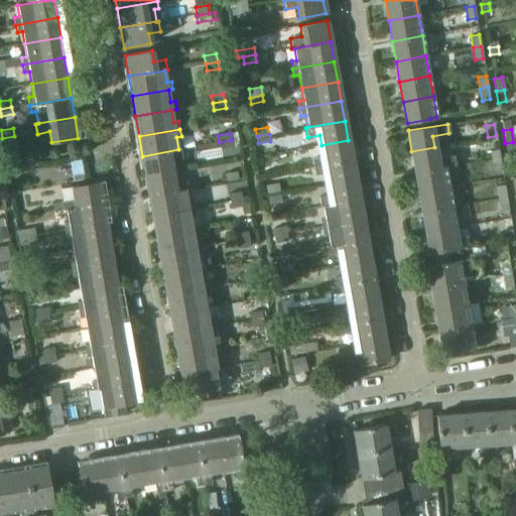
[(238,146),(237,139),(231,140),(219,142),(220,149),(238,146)]
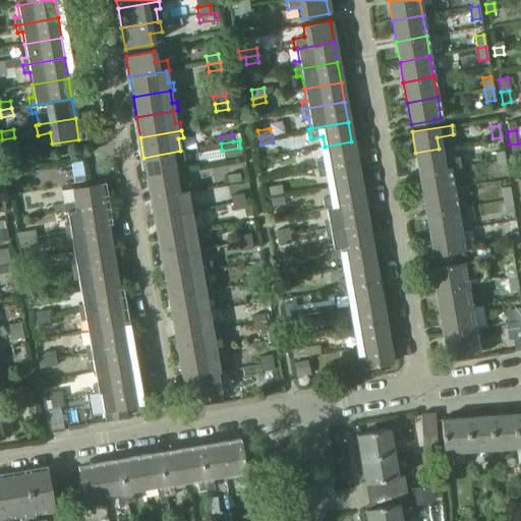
[(355,162),(351,141),(325,147),(327,159),(315,161),(316,169),(355,162)]
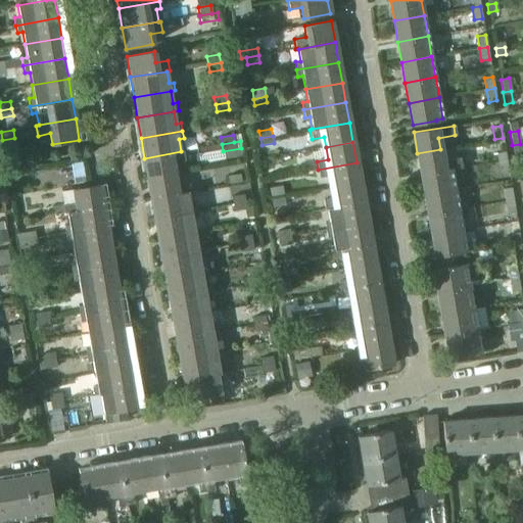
[(520,144),(512,145),(514,156),(522,155),(520,144)]
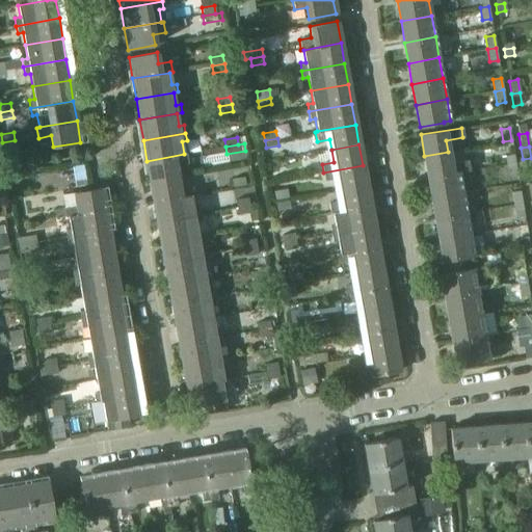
[(475,159),(491,156),(489,148),(473,151),(475,159)]
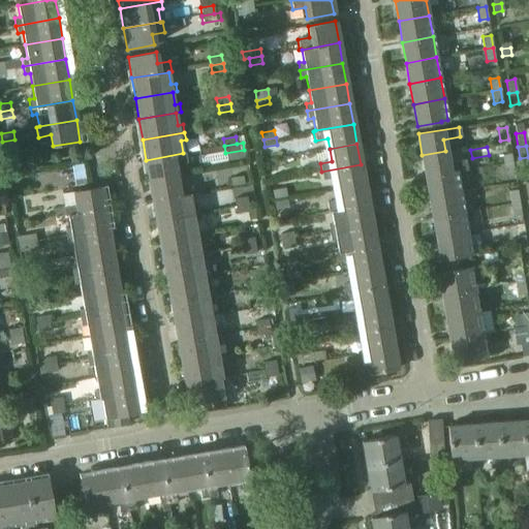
[(445,151),(422,155),(426,176),(457,170),(457,172),(466,169),(464,159),(447,162),(445,151)]
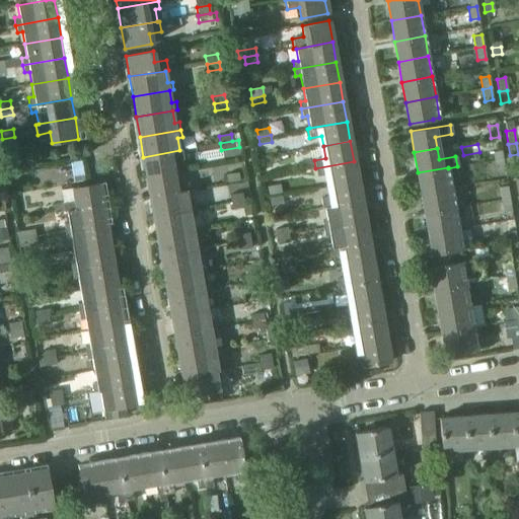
[(179,150),(143,157),(147,176),(173,172),(171,161),(183,159),(181,149),(179,150)]
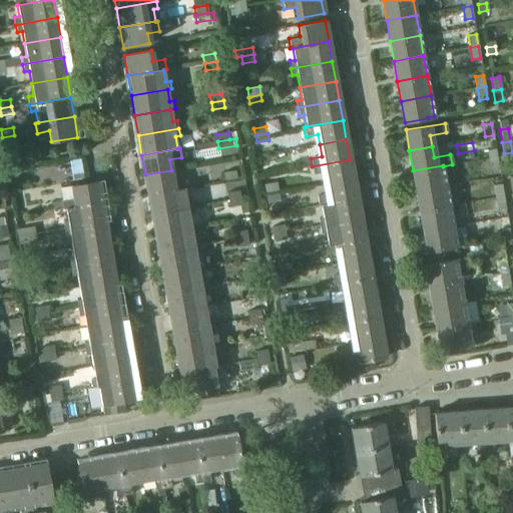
[(495,148),(487,150),(489,158),(497,157),(495,148)]
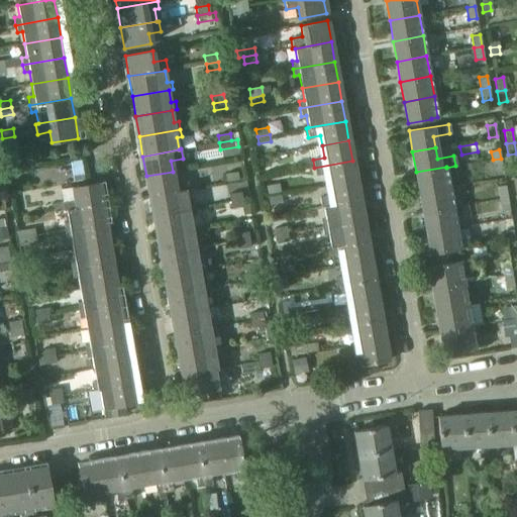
[(70,161),(73,180),(84,179),(81,159),(70,161)]
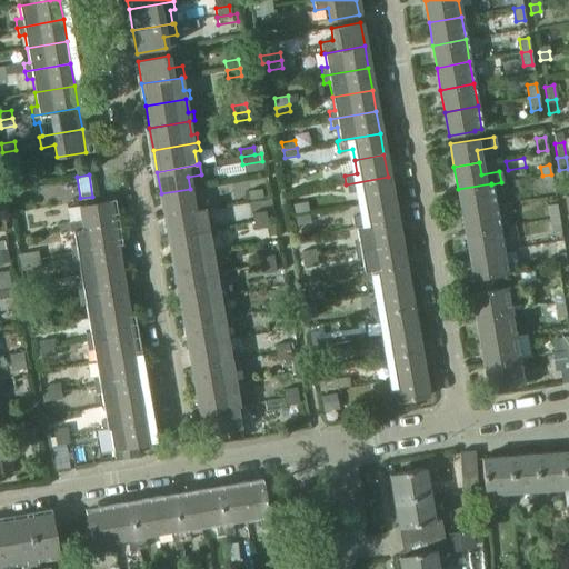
[(551,175),(542,176),(545,189),(553,187),(551,175)]
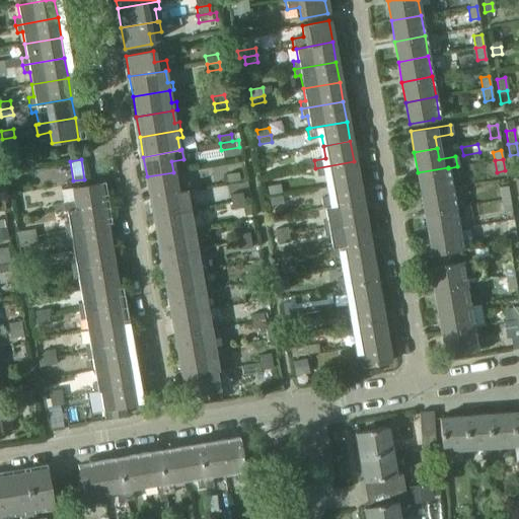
[(357,181),(354,161),(315,168),(301,171),(302,178),(317,176),(327,174),(330,187),(357,181)]
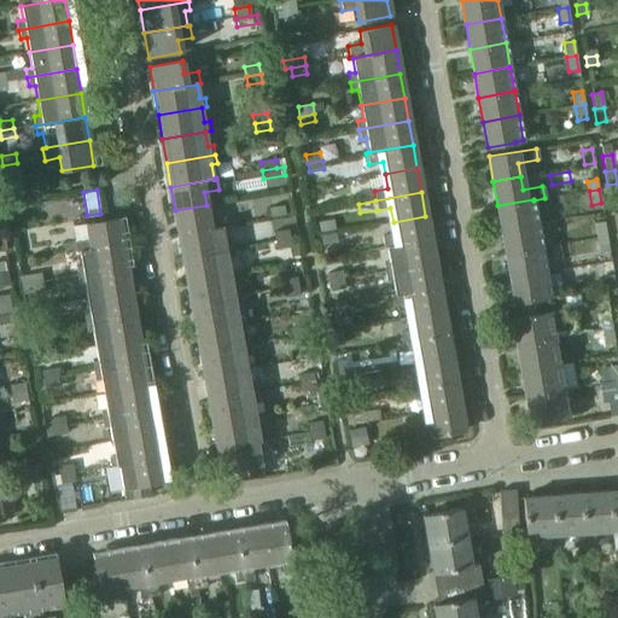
[(534,199),(497,205),(501,229),(537,223),(534,200),(534,199)]
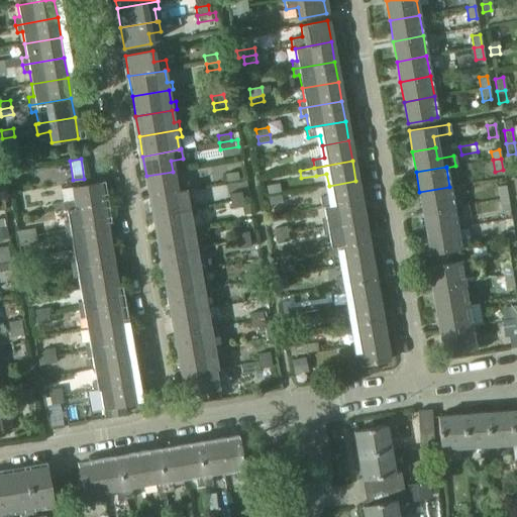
[(173,172),(146,176),(149,196),(186,191),(186,190),(187,190),(186,181),(175,183),(173,172)]
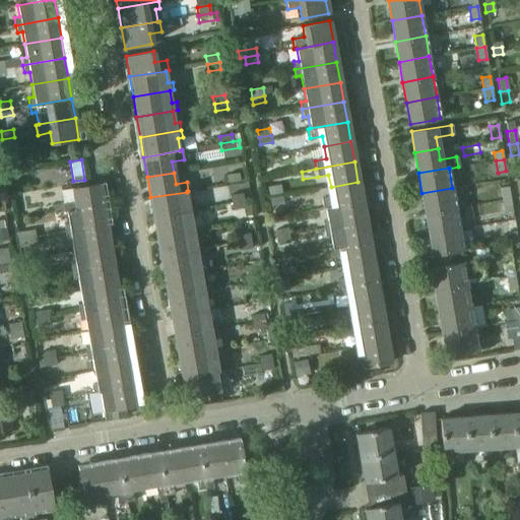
[(228,183),(240,181),(239,173),(225,175),(228,183)]
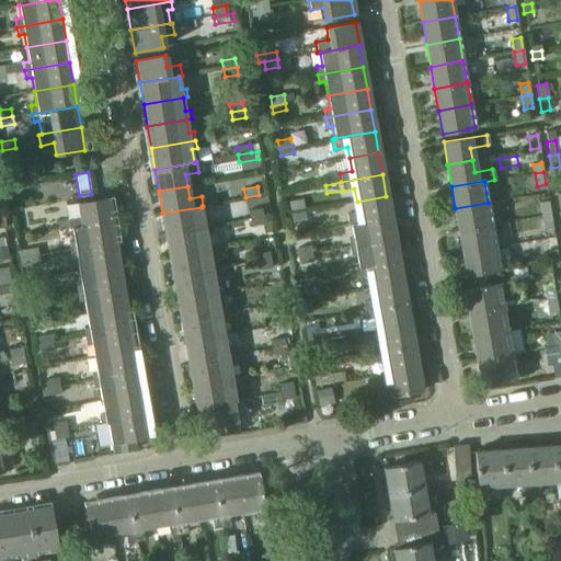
[(386,196),(357,202),(358,213),(345,215),(347,225),(350,225),(390,218),(386,196)]
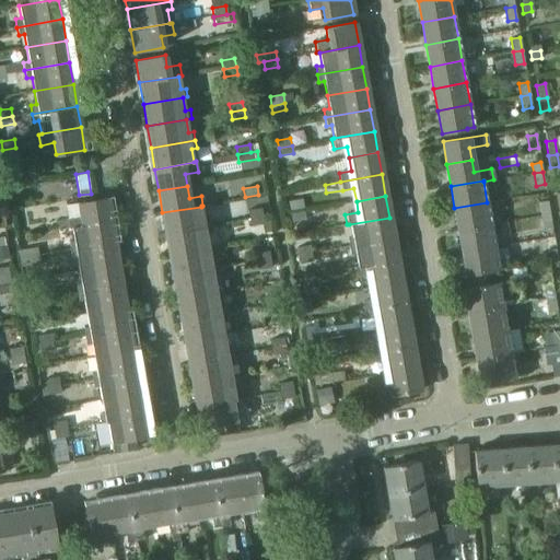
[(112,222),(107,198),(78,203),(80,217),(56,221),(57,230),(70,228),(70,230),(71,230),(112,222)]
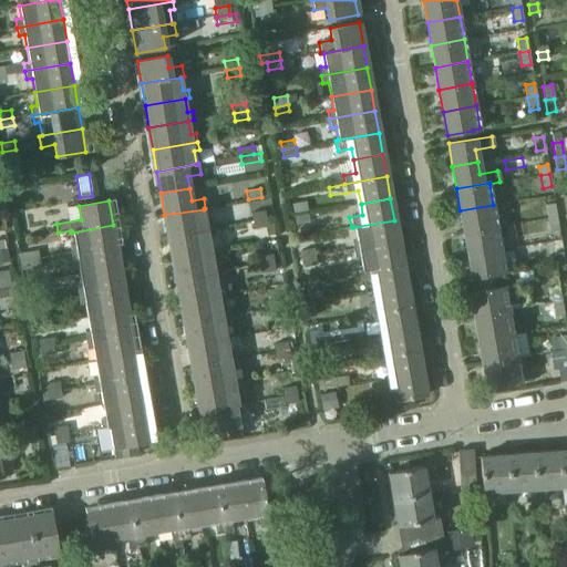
[(554,204),(545,205),(547,218),(556,217),(554,204)]
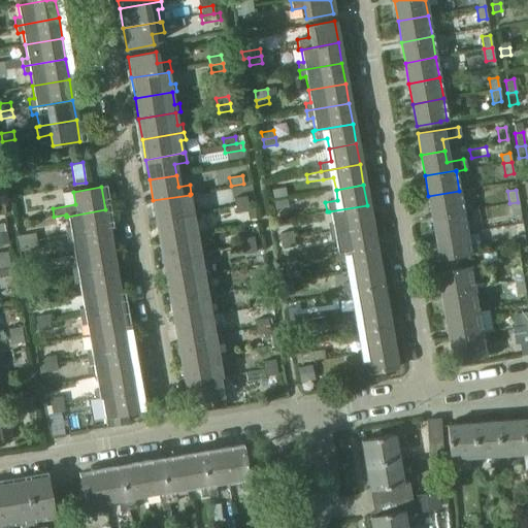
[(459,191),(428,196),(432,217),(463,211),(459,191)]
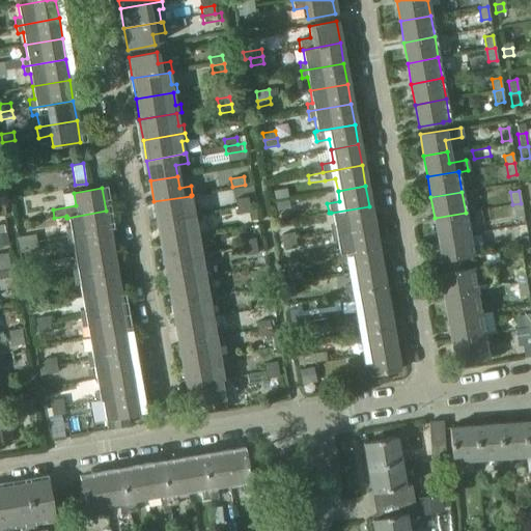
[(191,196),(154,201),(158,222),(199,214),(198,206),(193,207),(191,196)]
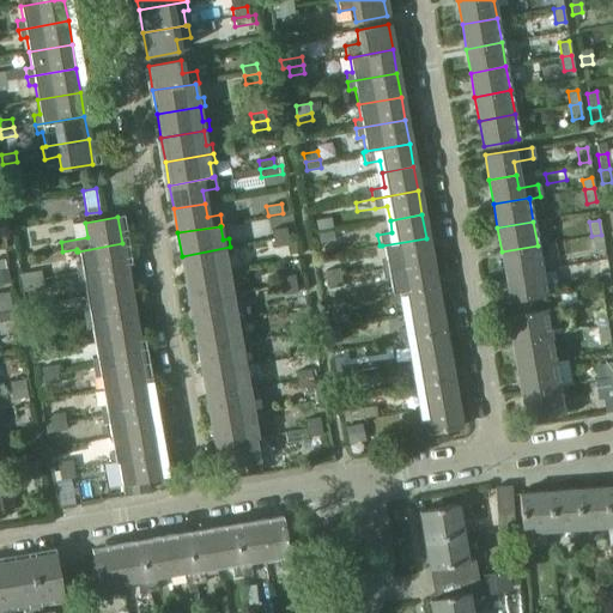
[(271,231),(273,240),(287,237),(285,228),(271,231)]
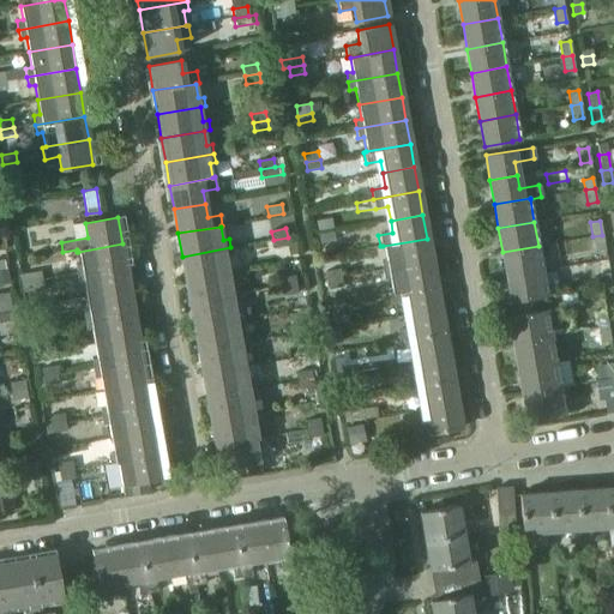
[(318,234),(320,244),(335,241),(332,232),(318,234)]
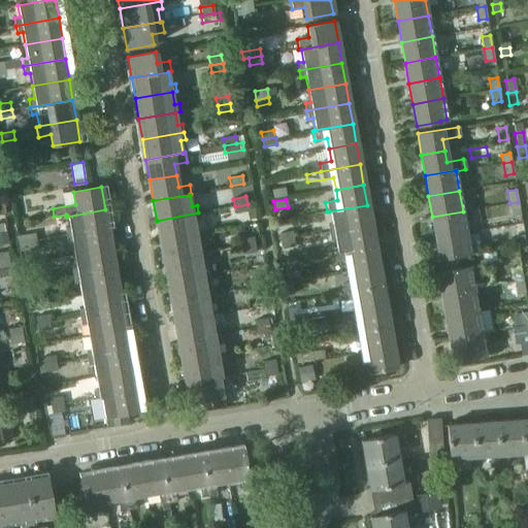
[(518,202),(509,203),(512,216),(520,215),(518,202)]
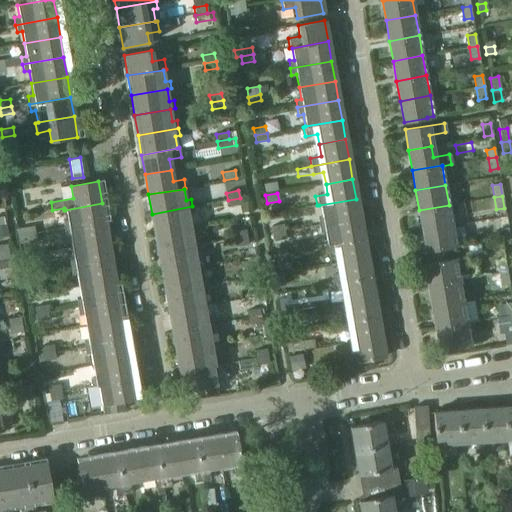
[(240,198),(228,200),(229,207),(241,205),(240,198)]
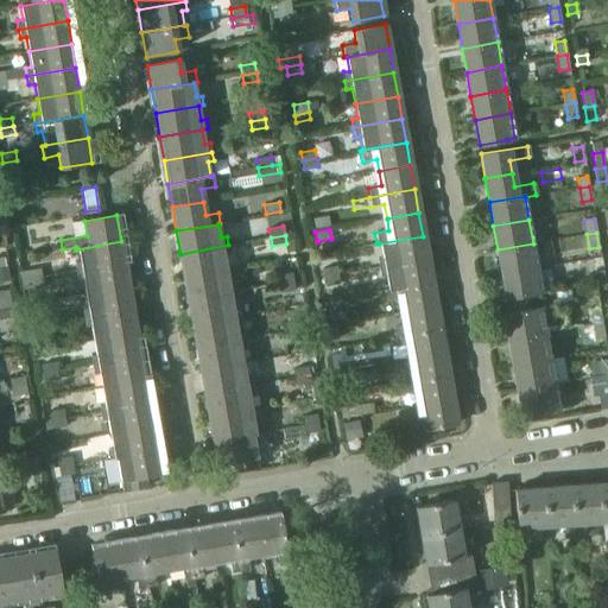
[(423,236),(379,244),(381,258),(377,259),(378,268),(426,259),(423,236)]
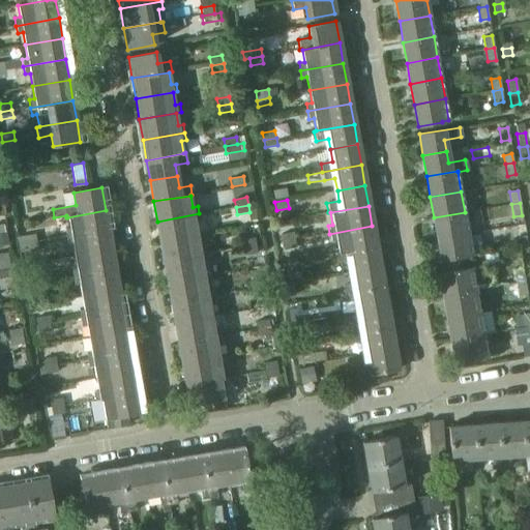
[(106,210),(67,217),(69,228),(64,229),(66,236),(109,229),(106,210)]
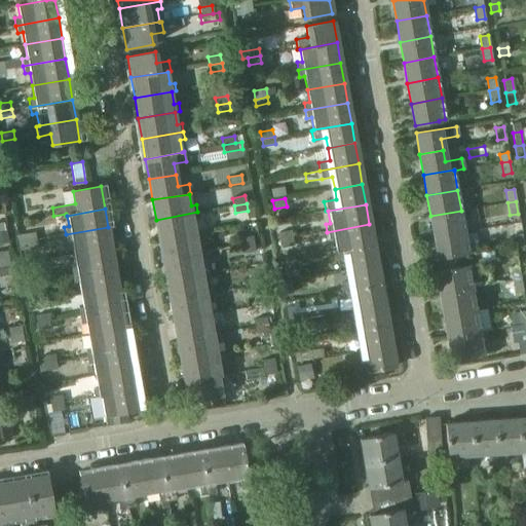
[(461,211),(430,216),(434,236),(464,231),(461,211)]
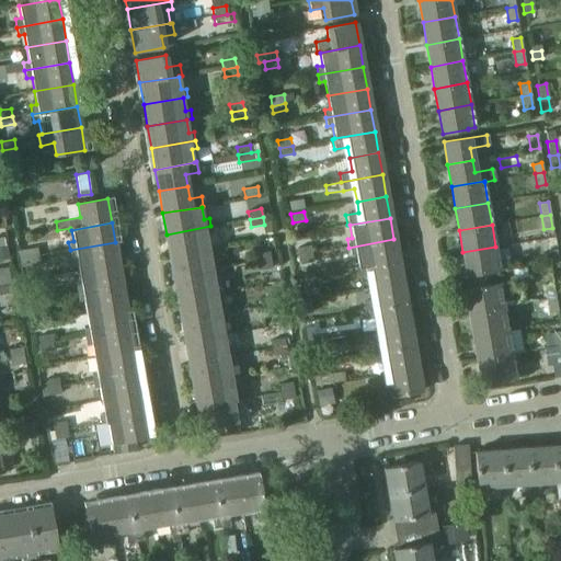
[(210,226),(167,235),(170,256),(209,250),(207,235),(213,233),(210,226)]
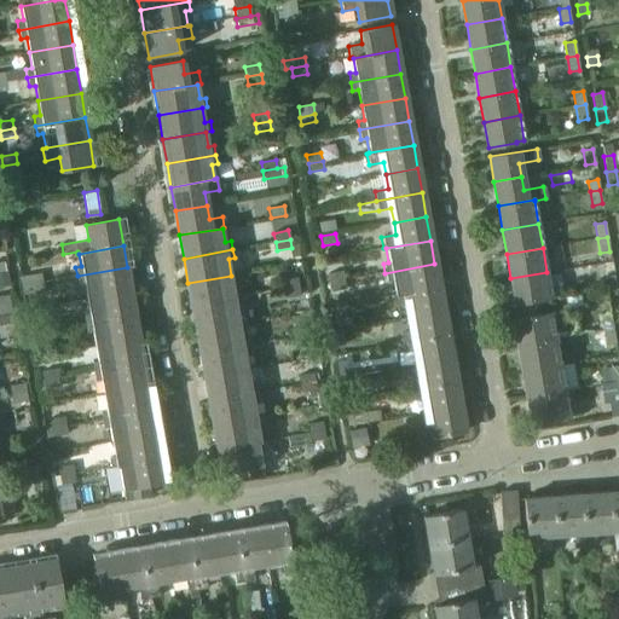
[(434,264),(385,273),(386,282),(392,281),(394,294),(439,287),(434,264)]
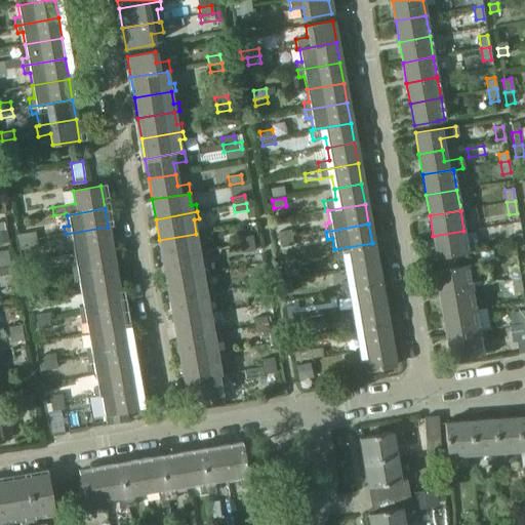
[(108,227),(66,234),(67,242),(72,241),(74,254),(111,248),(108,227)]
